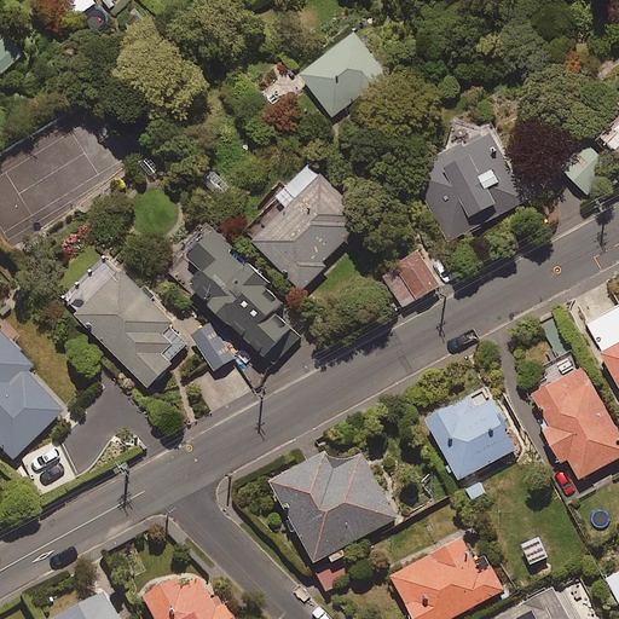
[(387,77),(354,35),(299,77),(330,120),(387,77)]
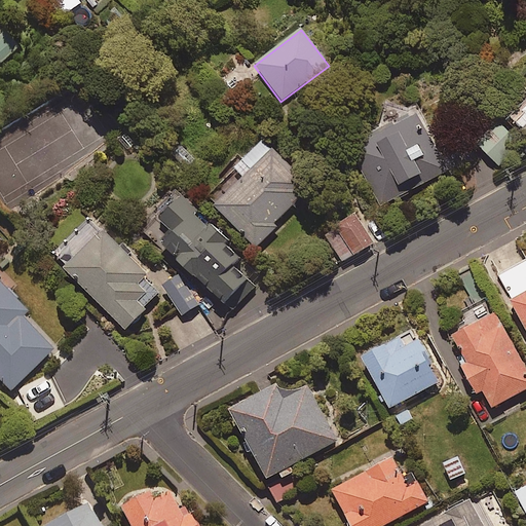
[(0,64),(17,49),(1,31),(0,32),(0,64)]
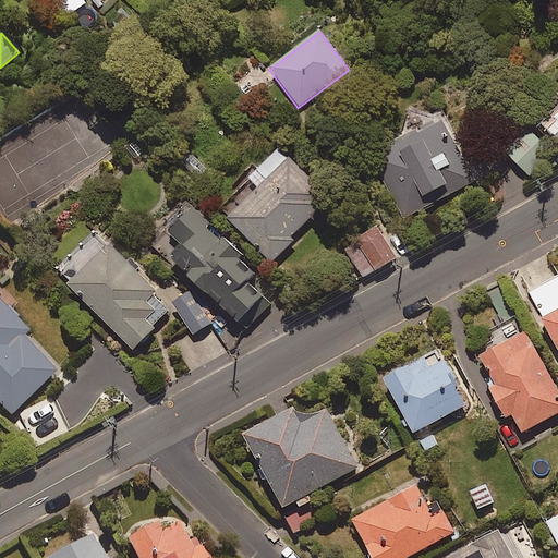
[(557,113),(545,126),(557,141),(557,113)]
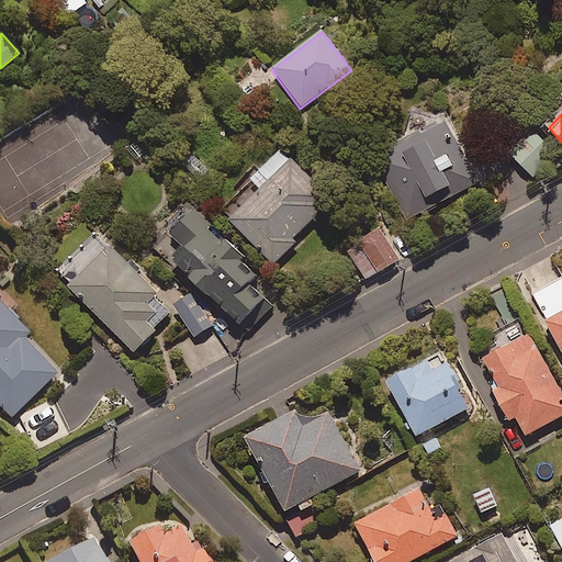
[(476,188),(445,120),(373,154),(405,221),(476,188)]
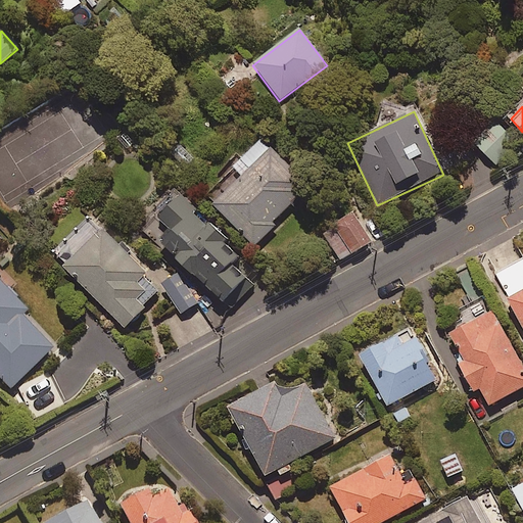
[(315,190),(260,139),(232,169),(236,173),(208,201),(255,246),(275,226),(273,224),(291,203),(296,208),(315,190)]
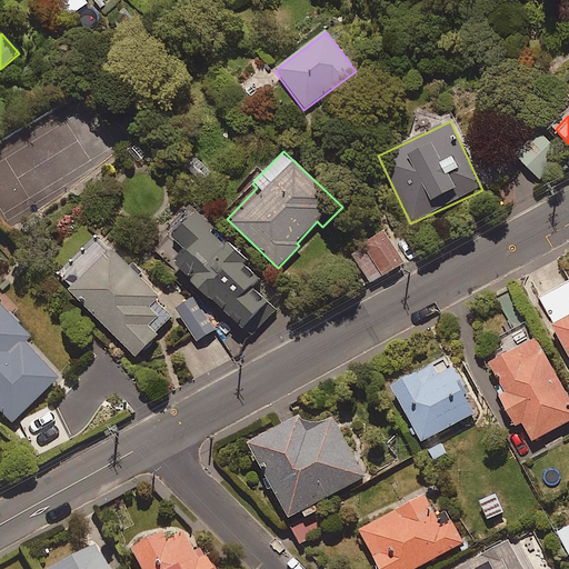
[(261,279),(198,212),(172,236),(187,252),(175,265),(207,299),(209,297),(241,330),(268,306),(251,288),(261,279)]
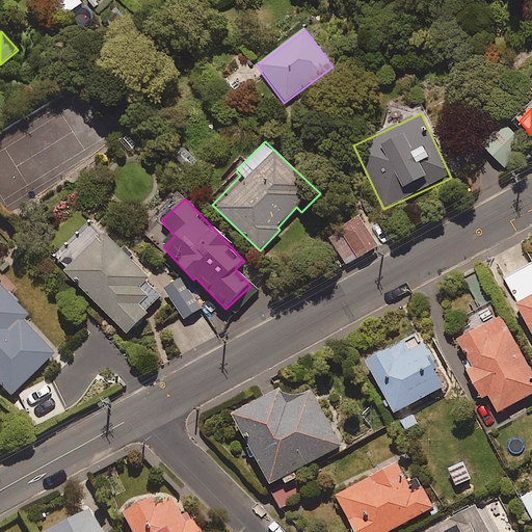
[(378,247),(362,218),(329,238),(346,266),(378,247)]
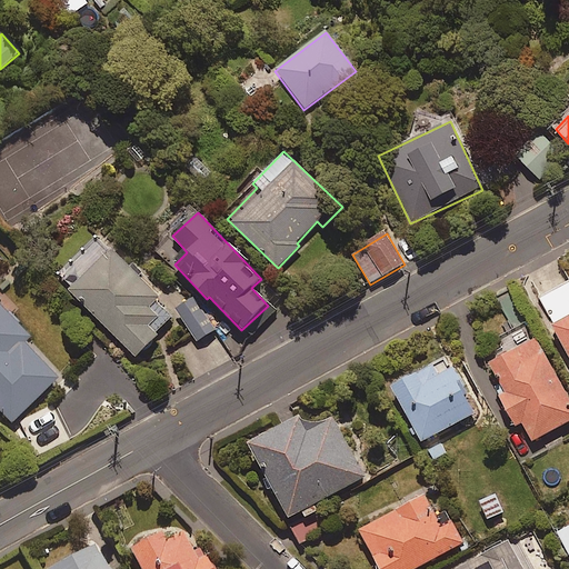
[(179,316),(102,237),(59,279),(136,358),(179,316)]
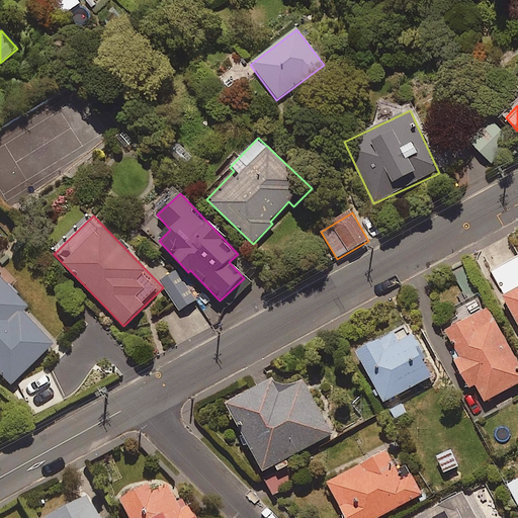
[(194,301),(176,273),(161,283),(180,311),(194,301)]
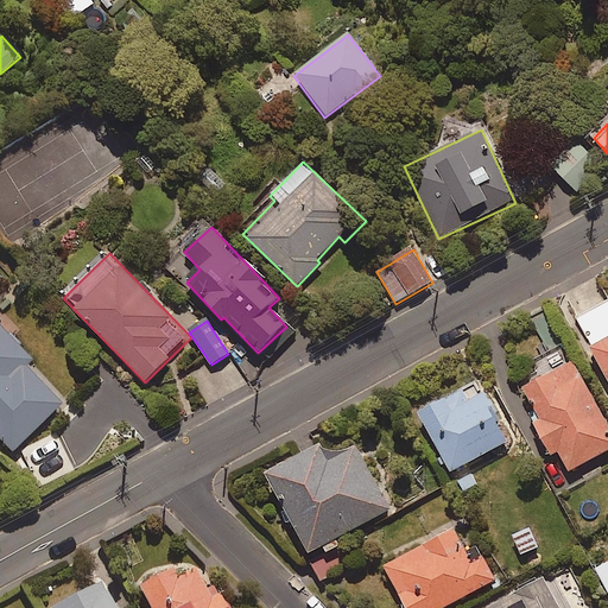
[(29,363),(0,334),(0,451),(6,458),(59,406),(23,369),(29,363)]
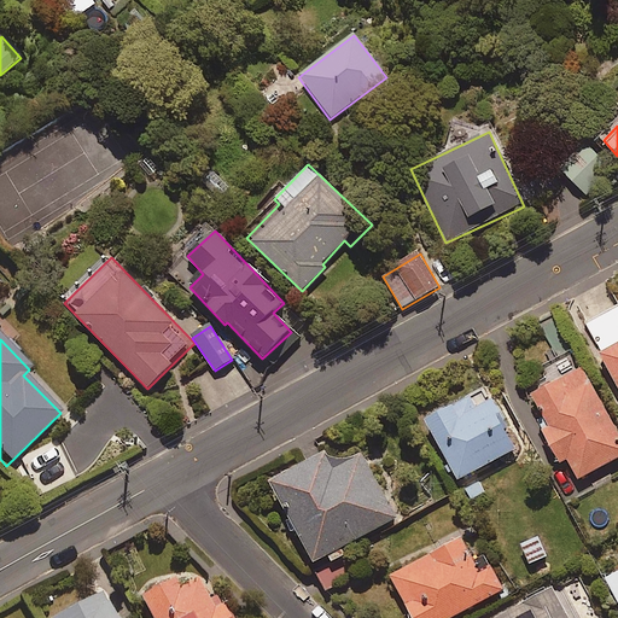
[(617,343),(600,353),(617,386),(617,343)]
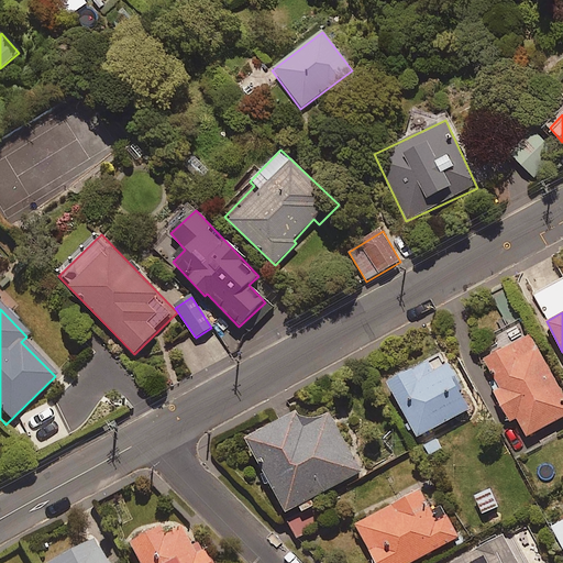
[(528,437),(562,417),(562,396),(529,335),(485,360),(497,382),(492,385),(511,422),(518,419),(528,437)]
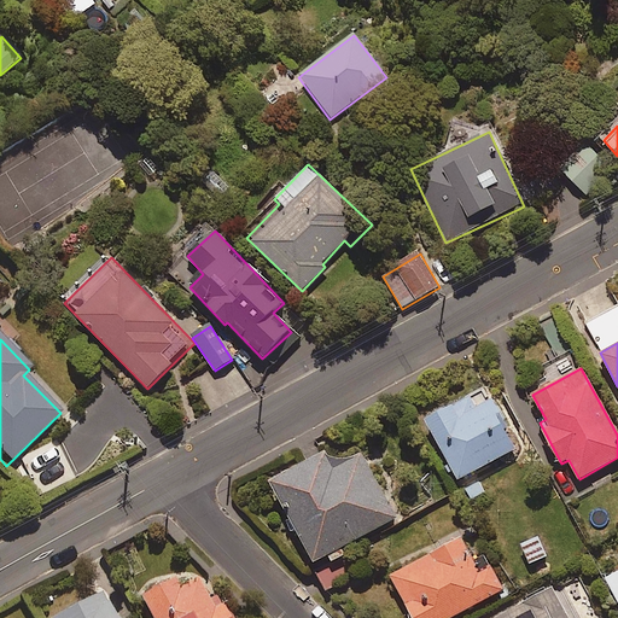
[(481,404),(474,394),(426,419),(458,481),(516,452),(490,400),(481,404)]
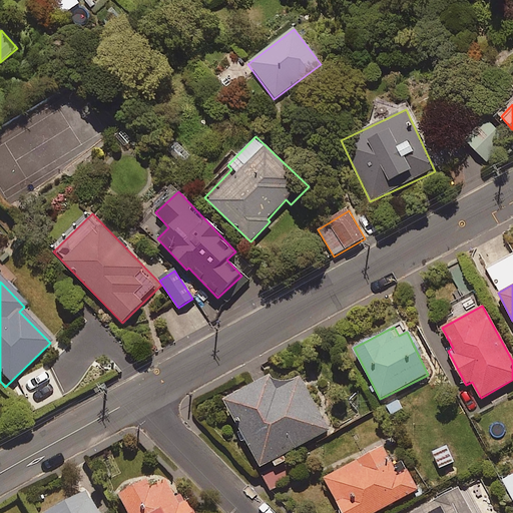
[(286,455),(329,431),(300,378),(279,390),(271,376),(224,401),(261,468),(270,463),(274,470),(289,461),(286,455)]
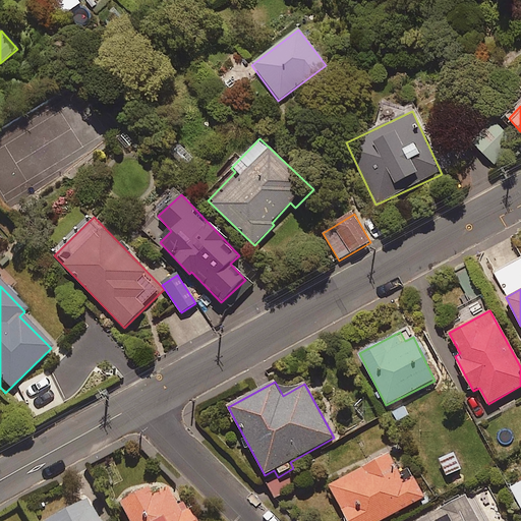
[(461,471),(455,455),(441,460),(446,476),(461,471)]
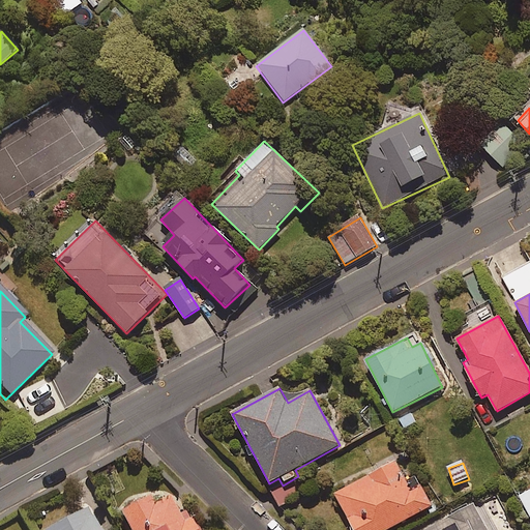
[(419,486),(409,492),(393,464),(334,496),(352,529),(388,529),(431,507),(419,486)]
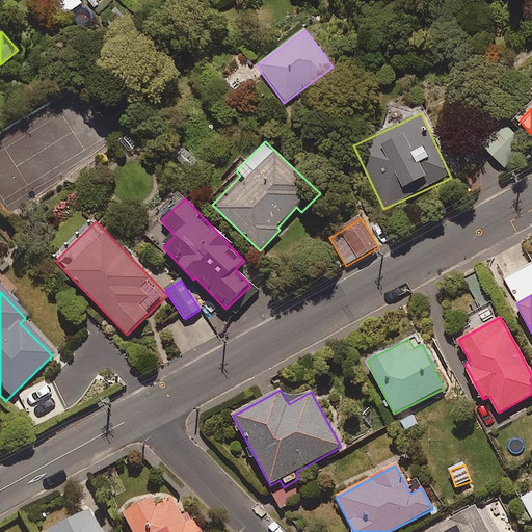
[(273,496),(282,511),(308,497),(302,486),(291,491),(289,487),(273,496)]
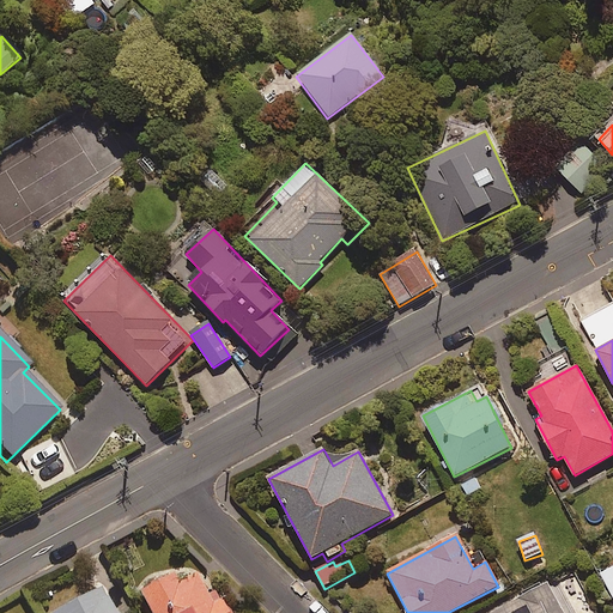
[(612,568),(601,574),(612,599),(612,568)]
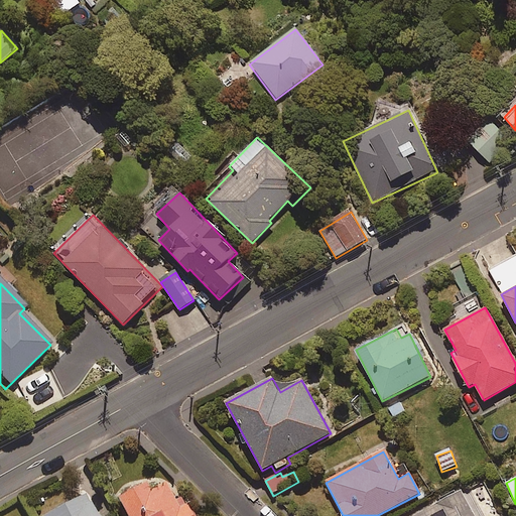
[(188,515),(183,505),(177,509),(163,484),(148,493),(144,485),(115,501),(123,515),(188,515)]
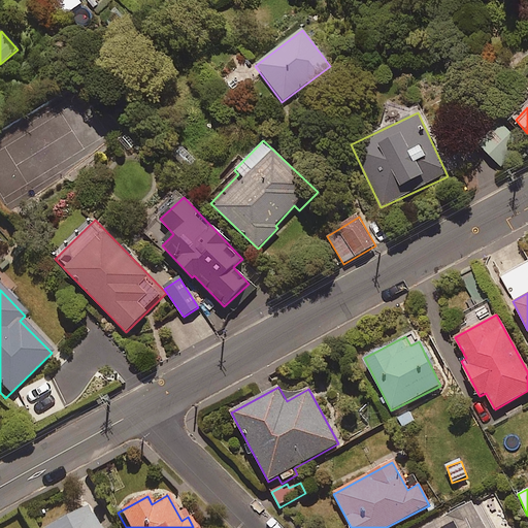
[(487,527),(473,500),(420,527),(487,527)]
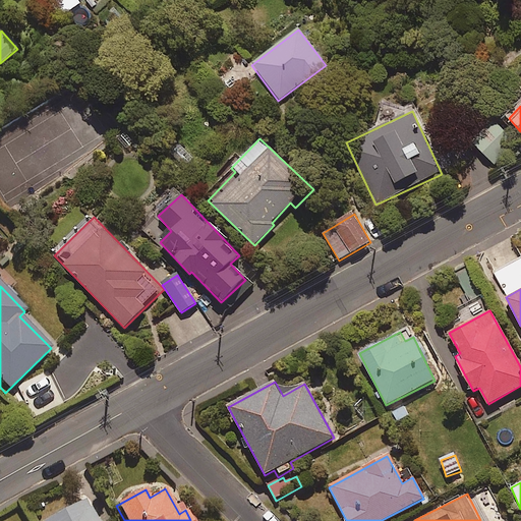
[(94,520),(84,503),(49,520),(94,520)]
